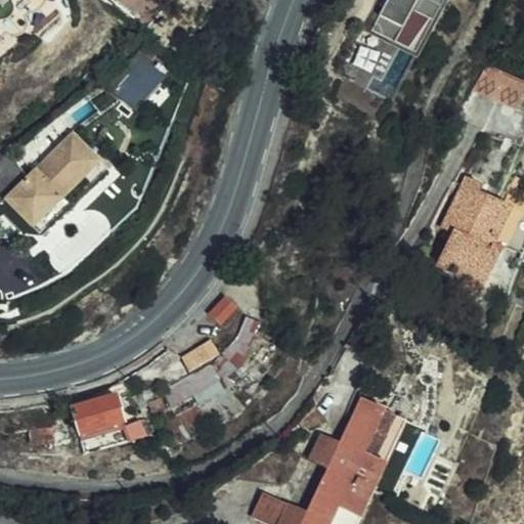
[(46,0),(0,0),(0,45),(50,4),(46,0)]
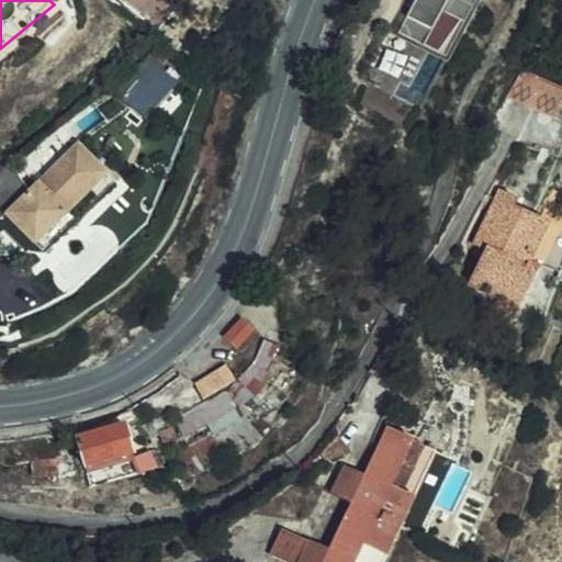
[(414,0),(374,85),(426,109),(476,0),(414,0)]
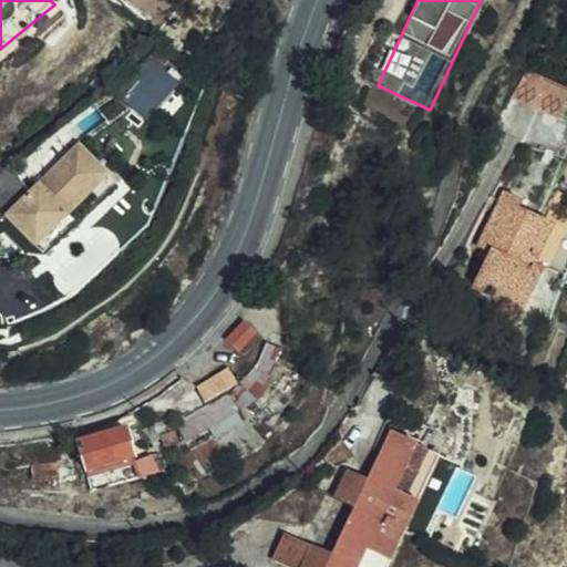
[(148,120),(181,81),(155,59),(122,99),(148,120)]
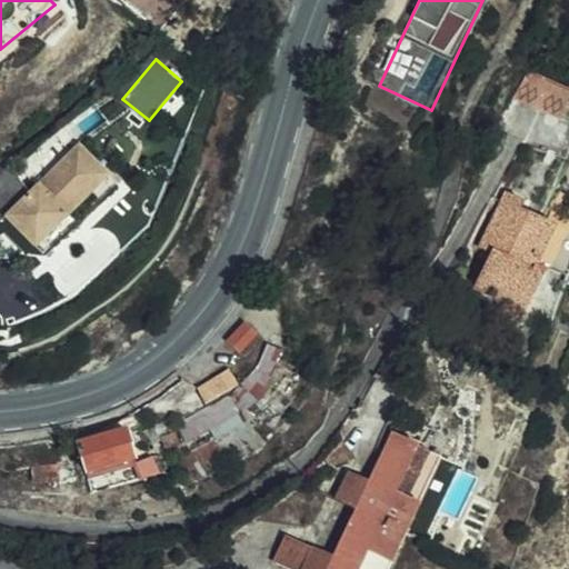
[(541,101),(495,85),(485,112),(530,131),(541,101)]
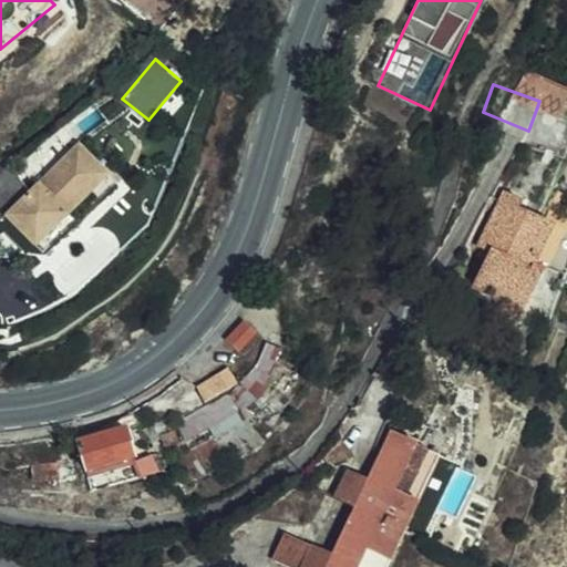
[(0,232),(16,223),(23,229),(21,237),(21,241),(26,245),(31,247),(39,246),(47,254),(78,220),(70,214),(93,193),(101,199),(117,182),(96,160),(92,160),(88,150),(81,147),(76,148),(41,184),(37,184),(27,185),(22,191),(19,196),(0,207),(0,232)]
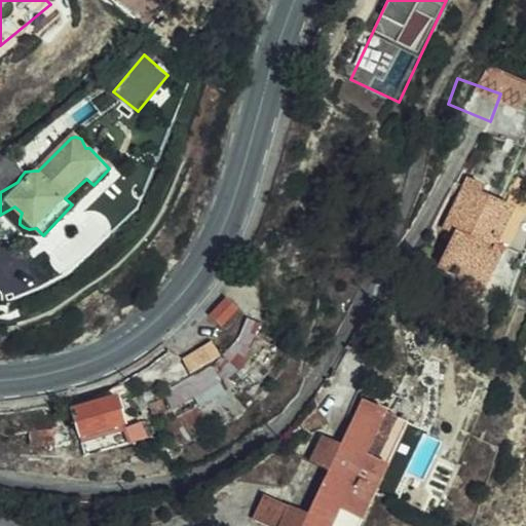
[(460,197),(463,192),(445,184),(421,235),(433,240),(417,274),(464,296),(482,255),(473,250),(491,212),(460,197)]
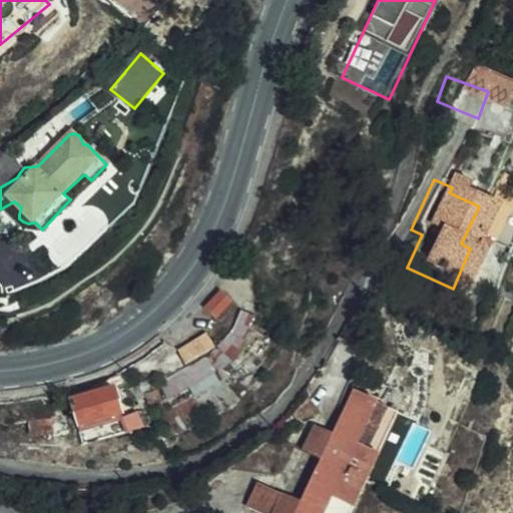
[(216,317),(231,301),(221,291),(205,306),(216,317)]
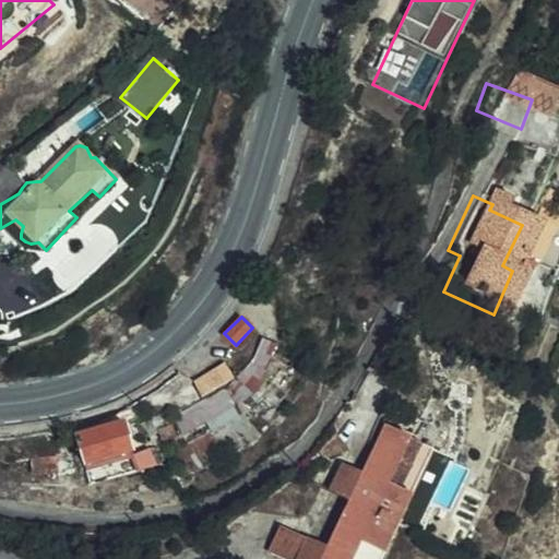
[(266,369),(277,347),(263,339),(251,360),(225,385),(237,397),(266,369)]
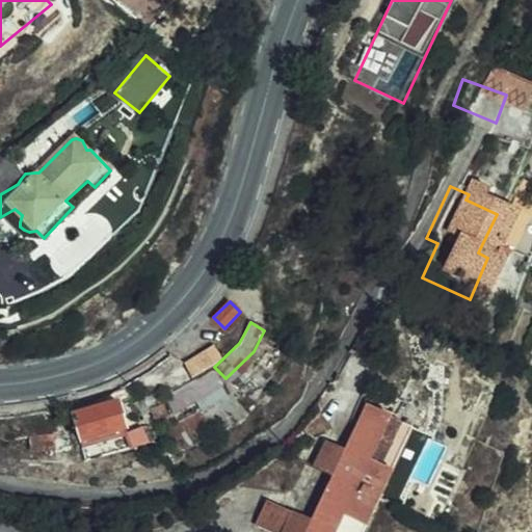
[(211,361),(203,348),(183,361),(191,373),(211,361)]
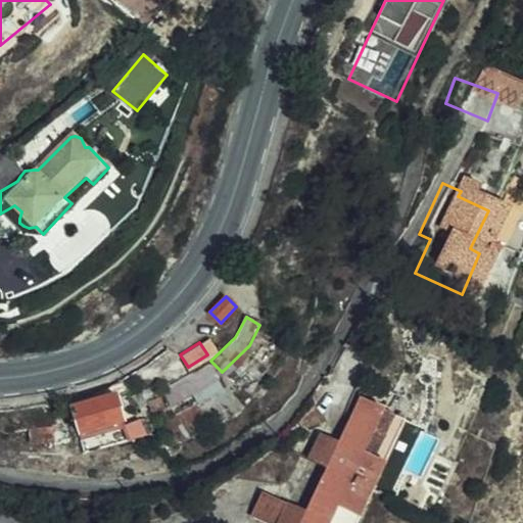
[(168,383),(153,392),(156,399),(148,403),(153,415),(167,410),(162,397),(174,393),(178,400),(201,386),(194,373),(169,385),(168,383)]
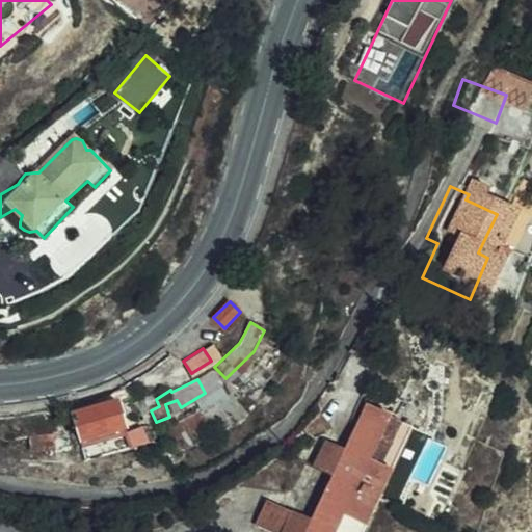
[(96,407),(73,416),(82,441),(126,426),(113,390),(92,398),(96,407)]
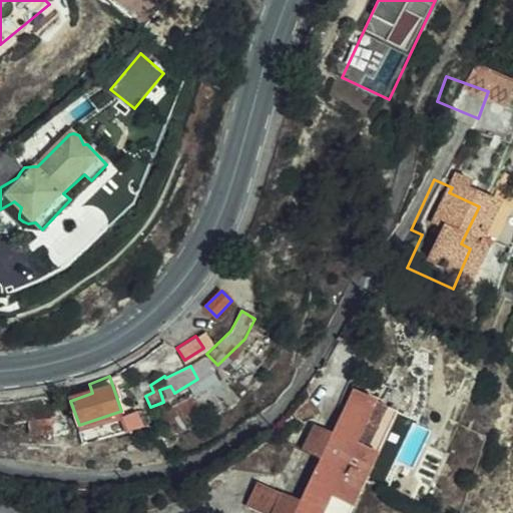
[(86,385),(67,391),(70,401),(92,393),(89,384),(86,385)]
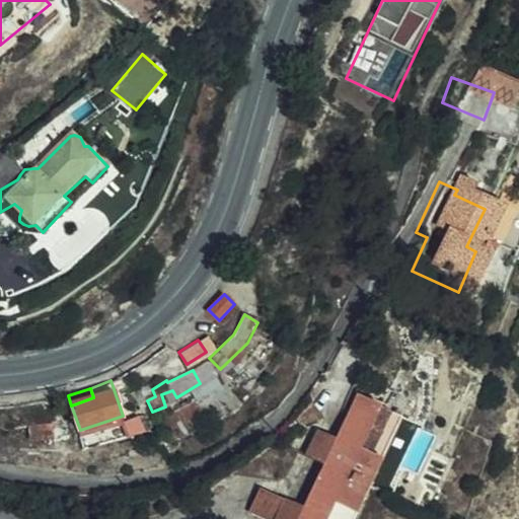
[(353,398),(402,418),(402,416),(356,393),(353,398)]
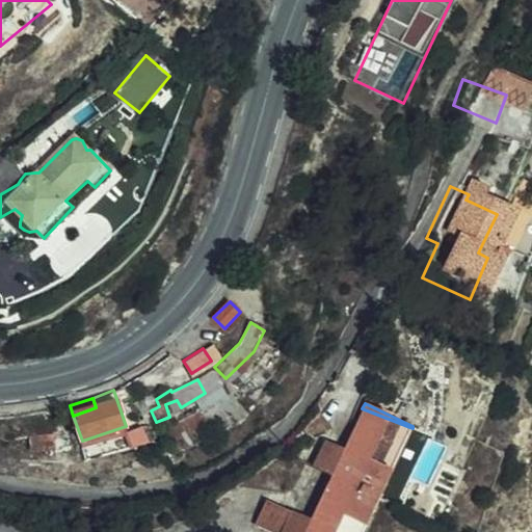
[(373,510),(413,428),(362,408),(344,447),(325,439),(315,463),(331,472),(323,489),(373,510)]
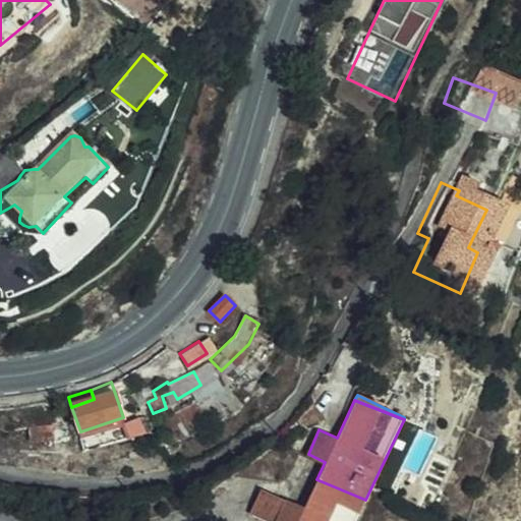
[(354,520),(365,500),(316,479),(304,508),(287,500),(277,520),(354,520)]
